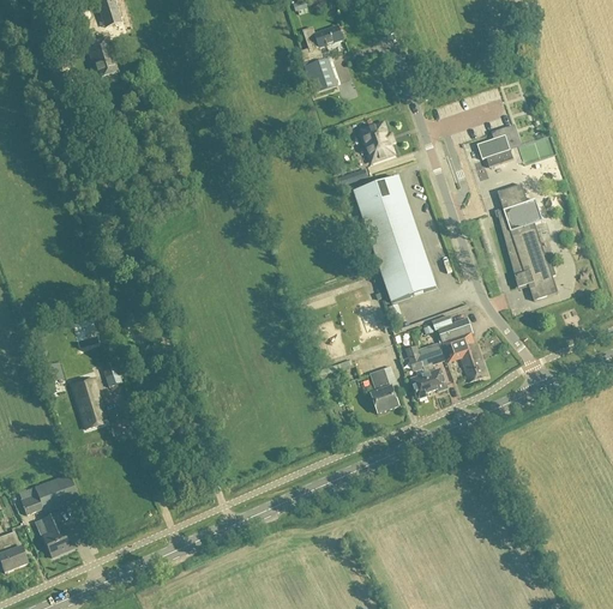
[(96,0),(103,24),(119,19),(112,0),(96,0)]
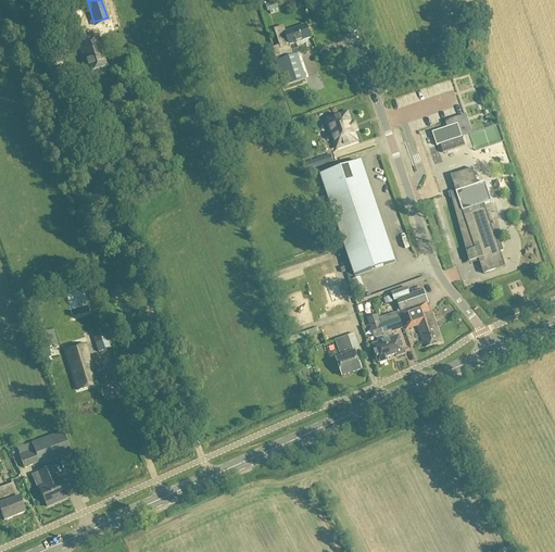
[(269,0),(265,1),(267,8),(268,8),(269,11),(278,9),(275,0),(269,0)]
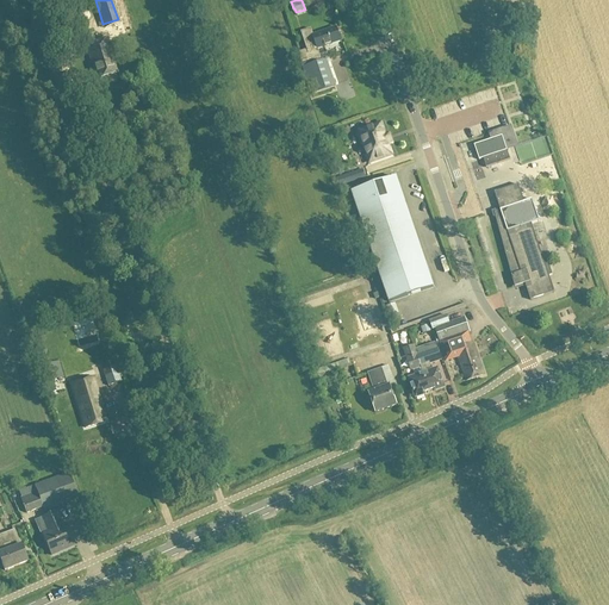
[(103,24),(105,32),(120,27),(118,19),(103,24)]
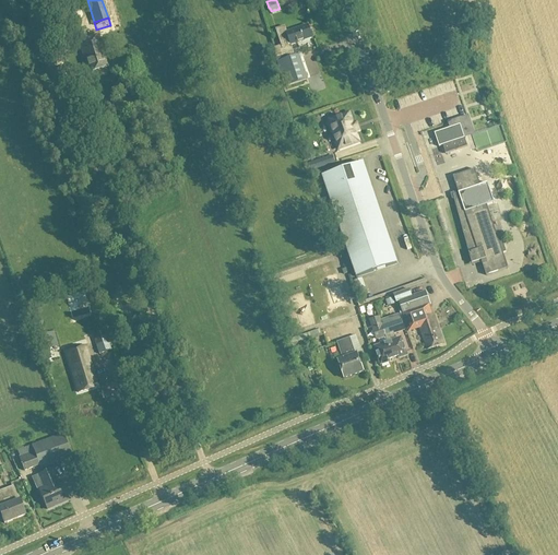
[(276,59),(277,59),(285,83),(306,77),(298,52),(293,54),(289,42),(310,35),(307,22),(285,28),(284,24),(274,26),(280,43),(274,45),(275,48),(273,48),(276,59)]
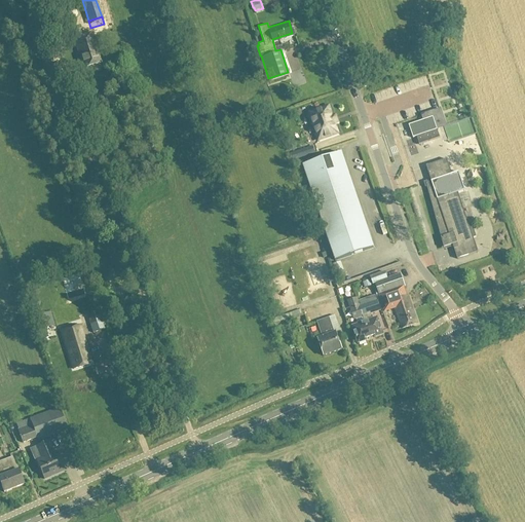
[(77,27),(72,29),(74,36),(73,37),(83,65),(101,59),(91,31),(80,34),(77,27)]
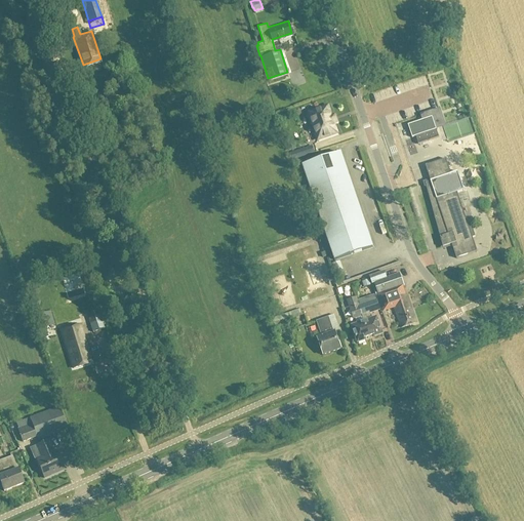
[(297,64),(286,67),(290,79),(300,77),(297,64)]
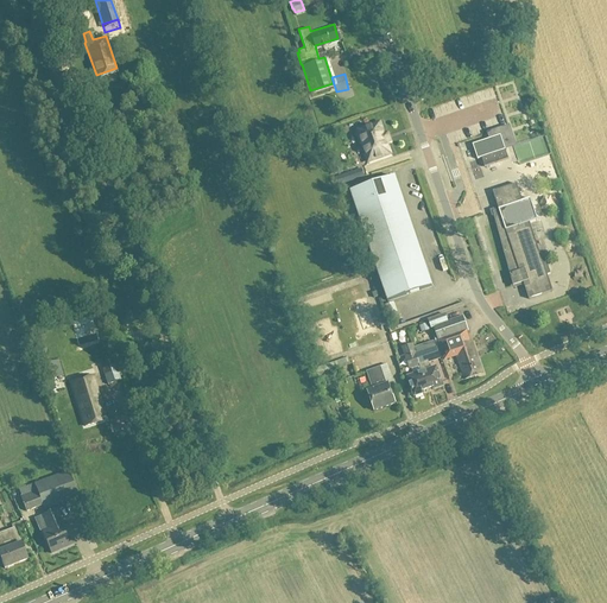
[(327,138),(343,132),(339,119),(322,125),(327,138)]
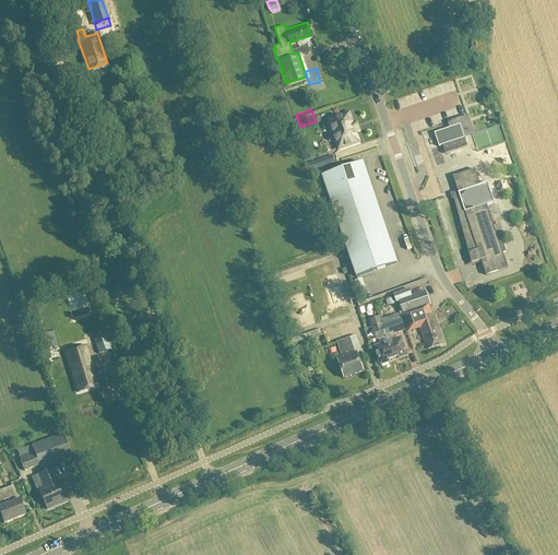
[(357,139),(347,109),(327,117),(336,145),(357,139)]
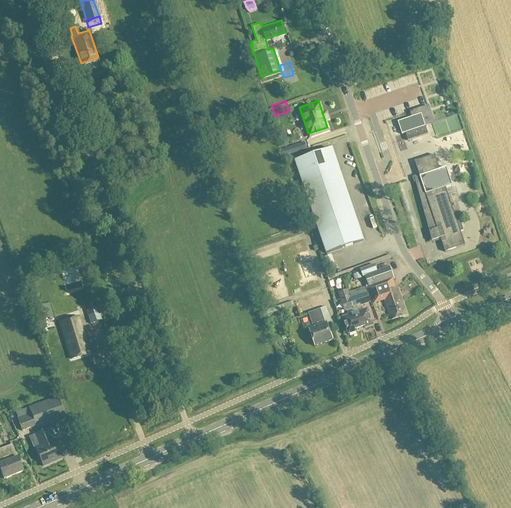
[(420,111),(397,119),(401,131),(404,130),(424,123),(420,111)]
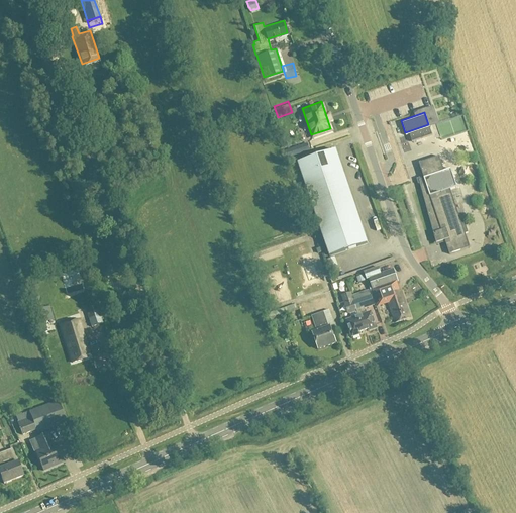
[(408,131),(411,138),(431,132),(428,124),(408,131)]
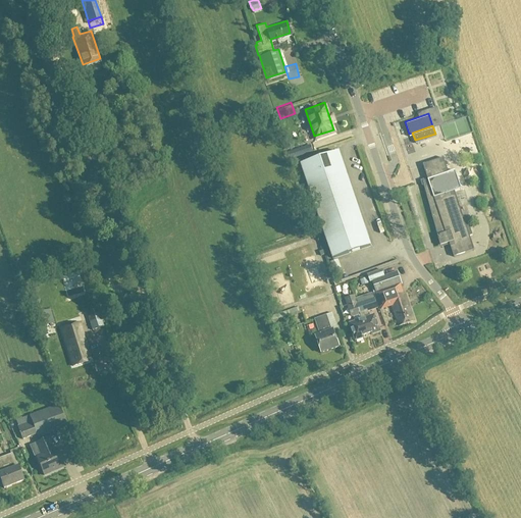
[(400,134),(402,148),(409,147),(406,133),(400,134)]
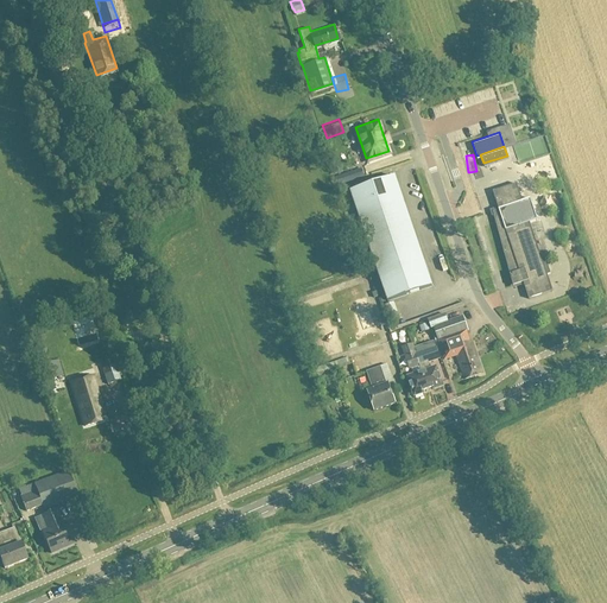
[(341,171),(343,179),(362,173),(360,165),(341,171)]
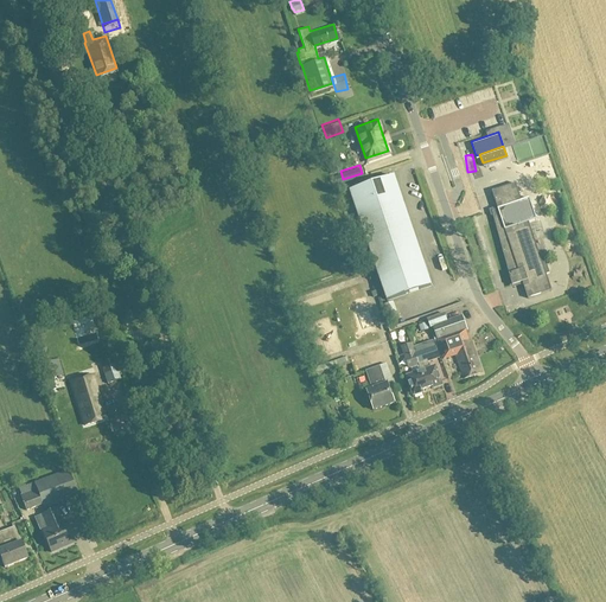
[(386,296),(431,282),(393,172),(349,187),(386,296)]
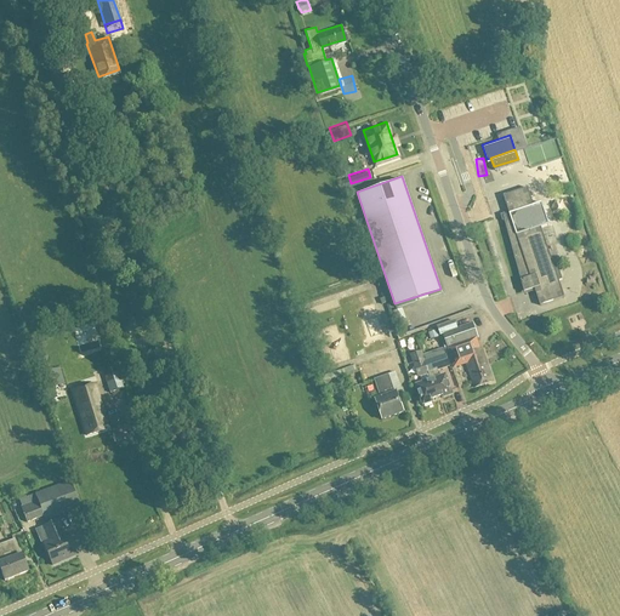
[(502,192),(508,210),(501,212),(523,289),(533,285),(539,302),(563,294),(557,277),(561,275),(557,264),(553,266),(540,224),(547,221),(540,199),(533,201),(527,184),(502,192)]
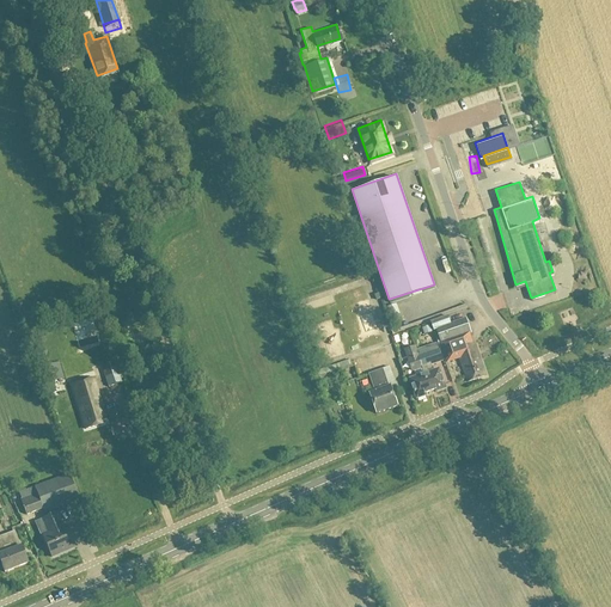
[(543,191),(539,207),(555,209),(557,194),(543,191)]
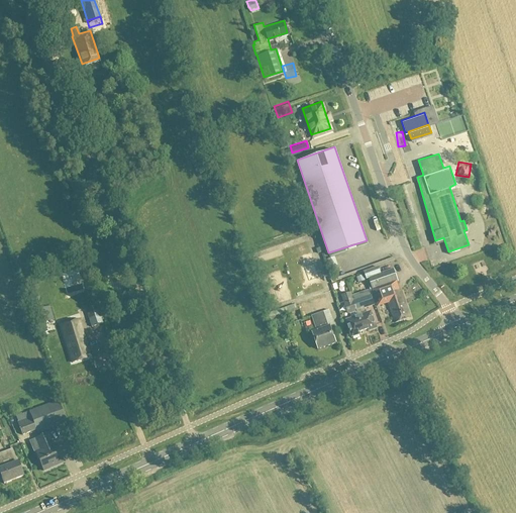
[(409,245),(413,258),(424,254),(420,242),(409,245)]
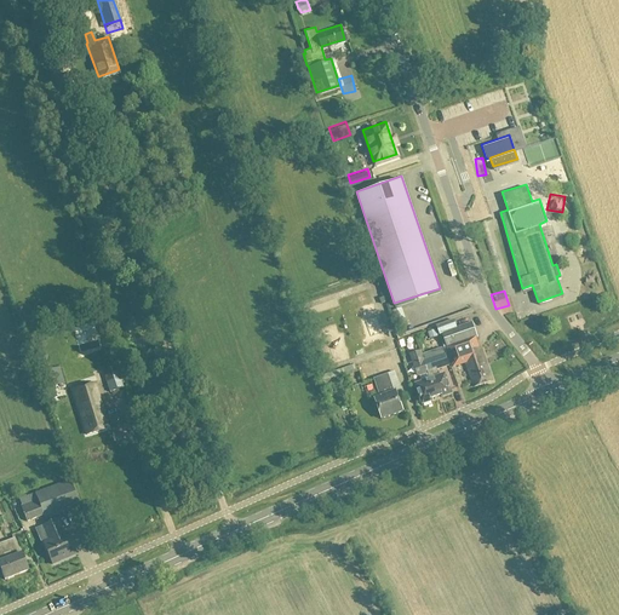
[(367,297),(355,300),(359,312),(360,311),(365,328),(376,325),(367,297)]
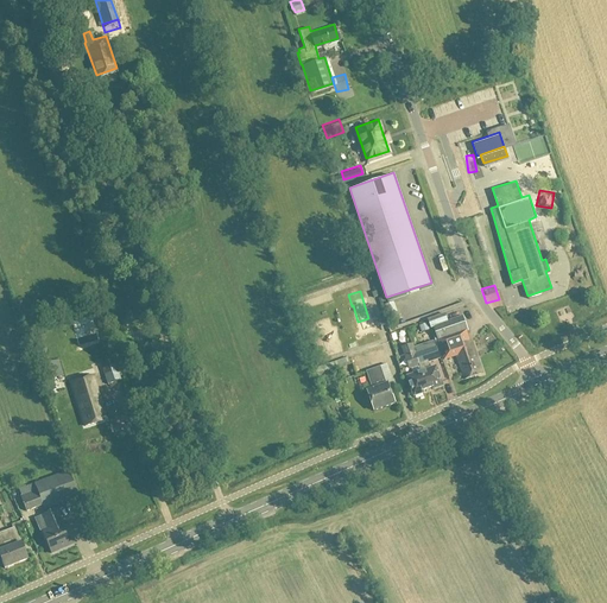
[(461,312),(447,318),(443,310),(425,317),(429,325),(431,324),(437,338),(449,334),(449,335),(466,329),(467,328),(461,312)]
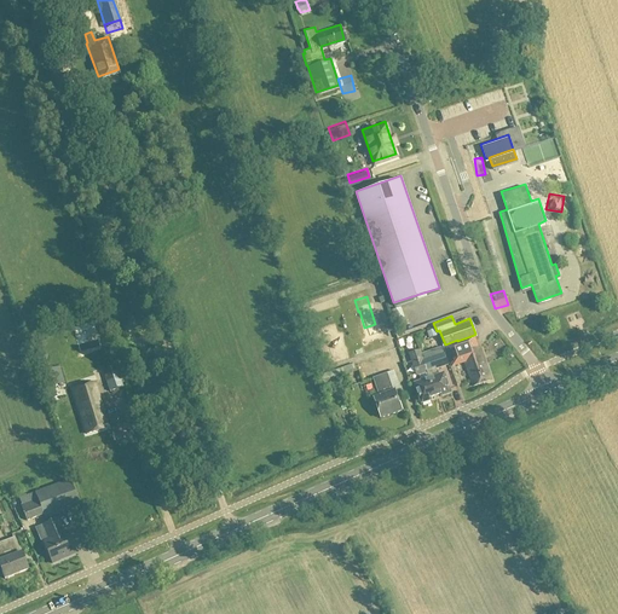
[(97,335),(91,319),(71,324),(76,341),(97,335)]
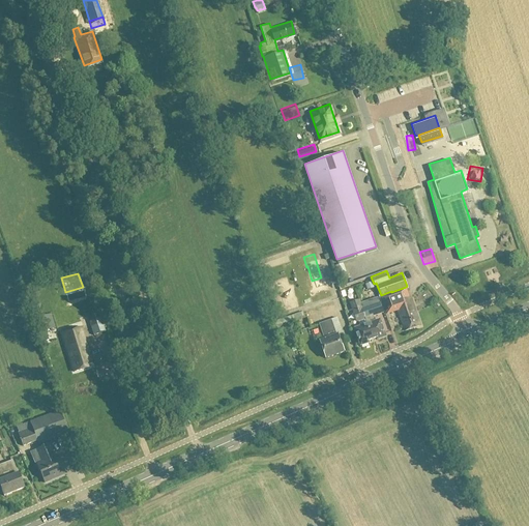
[(364,281),(368,292),(374,290),(371,279),(364,281)]
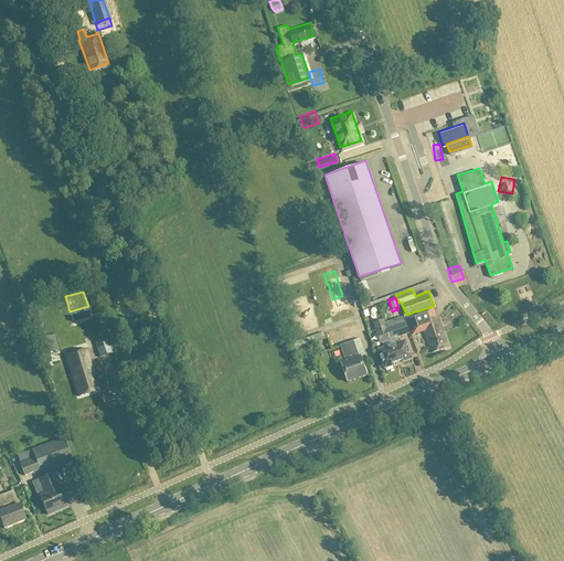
[(417,310),(406,315),(412,332),(423,328),(431,350),(447,345),(437,315),(436,316),(433,306),(417,311),(417,310)]
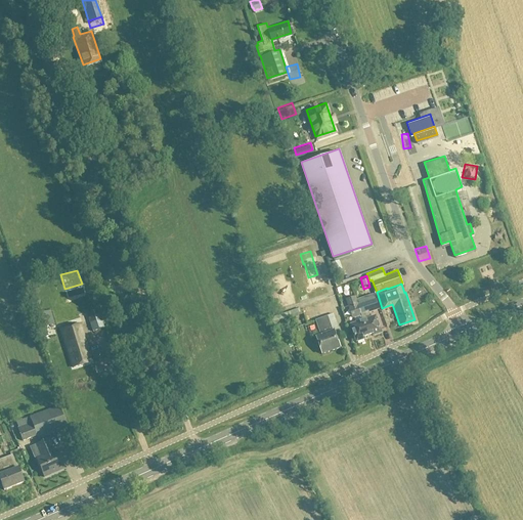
[(367,335),(354,294),(345,297),(352,315),(353,314),(355,320),(350,322),(355,339),(367,335)]
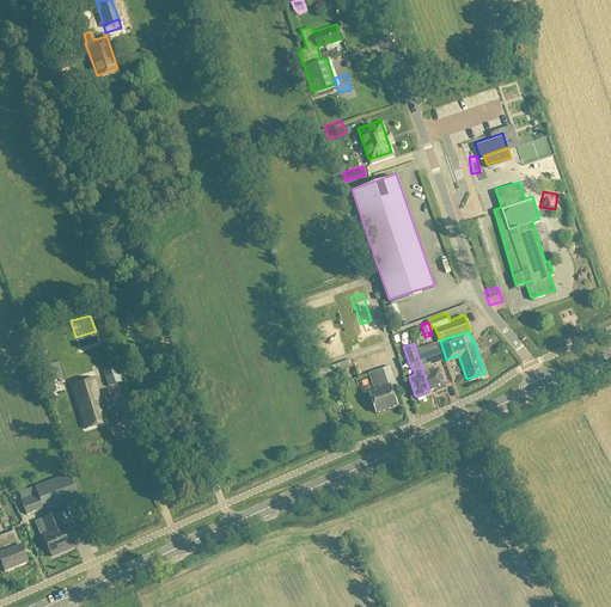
[(417,353),(414,343),(429,391),(445,385),(438,367),(432,368),(429,362),(440,357),(437,347),(417,353)]
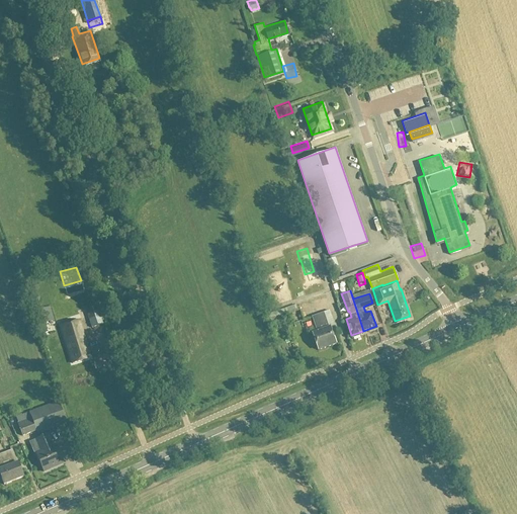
[(294,302),(267,312),(269,319),(297,309),(294,302)]
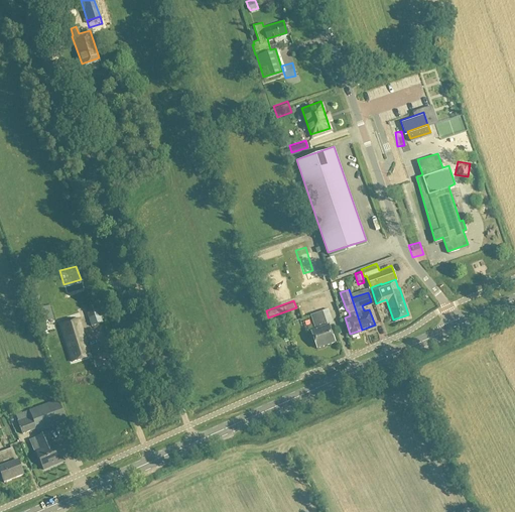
[(305,302),(296,304),(297,310),(307,307),(305,302)]
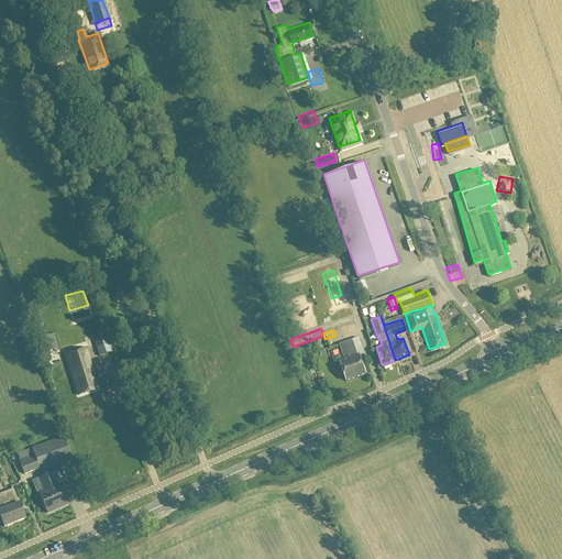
[(107,336),(94,340),(98,353),(111,350),(107,336)]
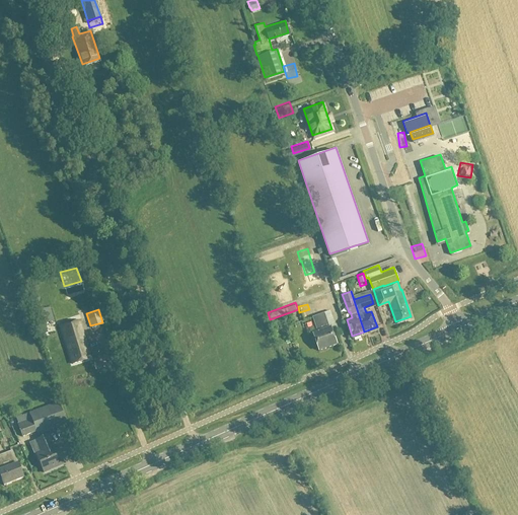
[(318,349),(337,342),(329,323),(328,324),(323,310),(311,314),(316,328),(311,330),(318,349)]
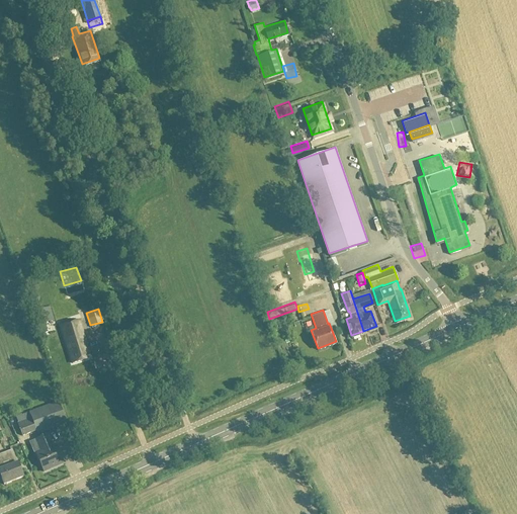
[(72,361),(90,355),(77,317),(59,323),(72,361)]
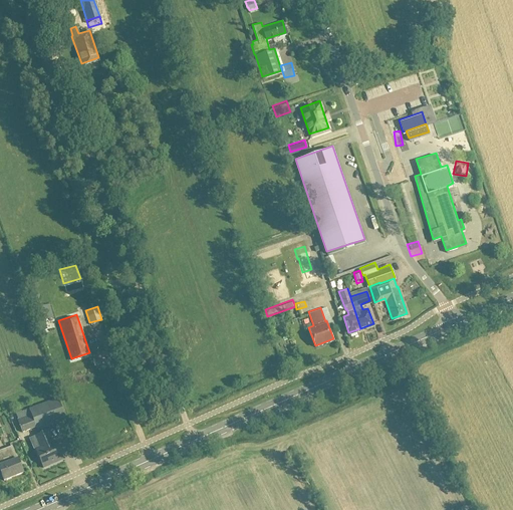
[(19,417),(17,417),(21,430),(35,425),(36,428),(64,418),(59,402),(58,402),(56,397),(17,412),(19,417)]
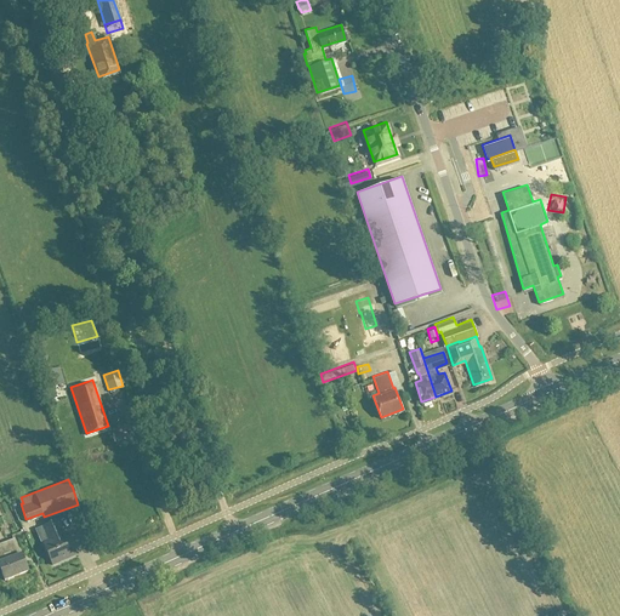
[(47,537),(41,540),(51,562),(74,552),(64,530),(62,531),(57,518),(41,524),(47,537)]
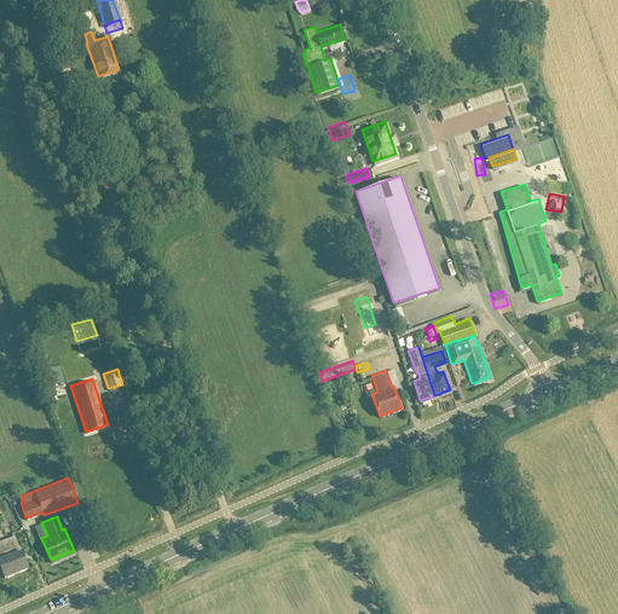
[(13,534),(0,539),(0,568),(3,575),(26,567),(19,550),(13,534)]
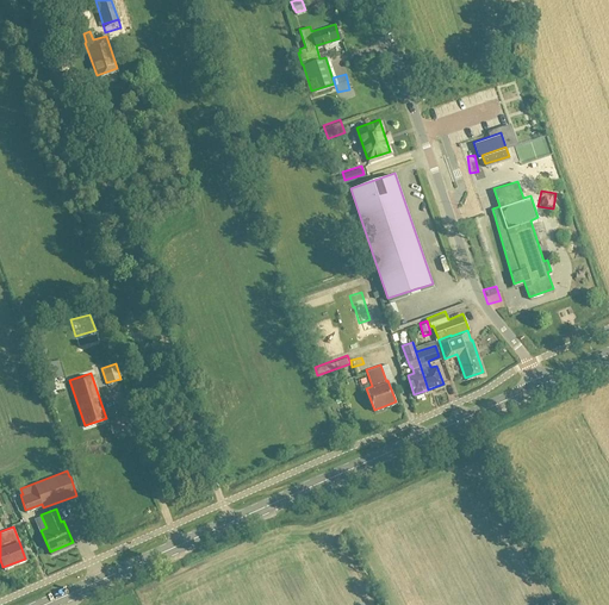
All buildings are outlined.
